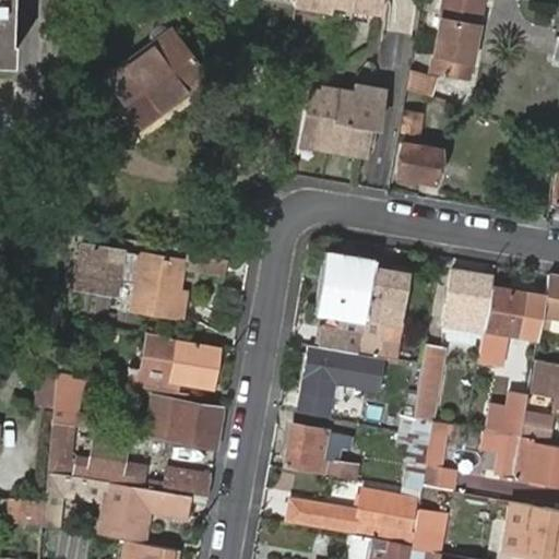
[(0,0),(0,64),(9,66),(11,0),(0,0)]
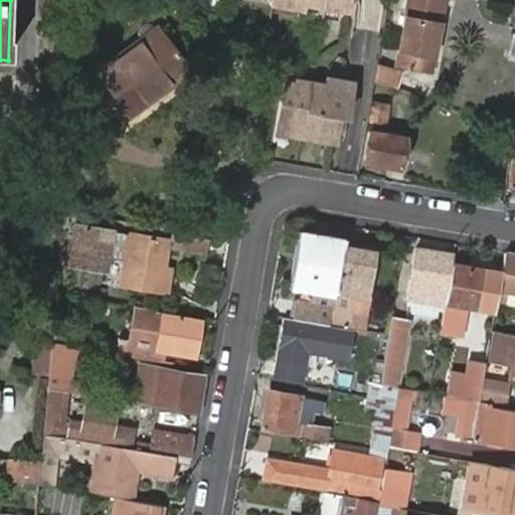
[(272,0),(272,5),(311,12),(312,5),(338,10),(349,12),(351,0),(272,0)]
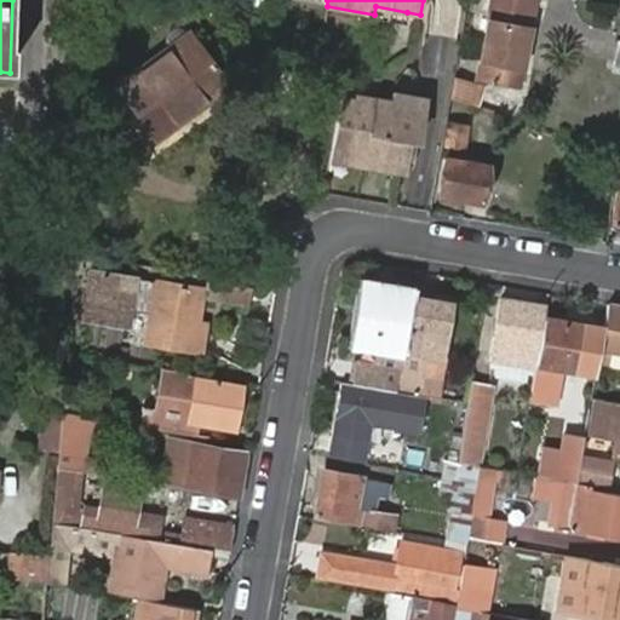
[(491,0),(477,79),(523,86),(538,0),(491,0)]
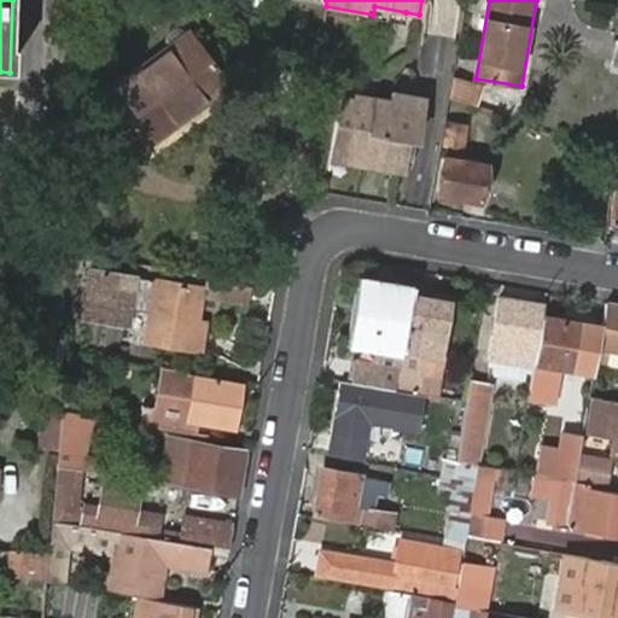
[(404,27),(406,12),(374,6),(373,15),(372,21),(404,27)]
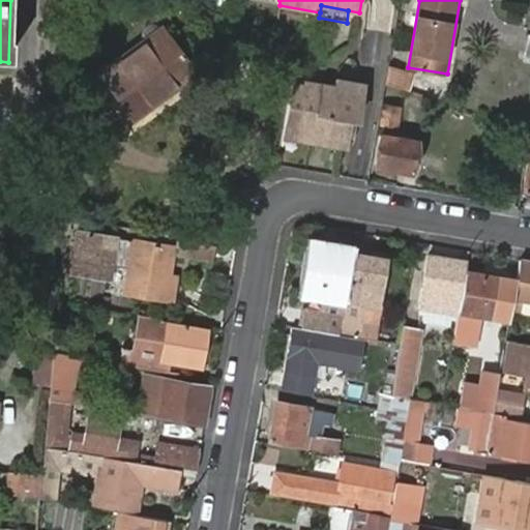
[(163,26),(96,72),(134,124),(199,77),(163,26)]
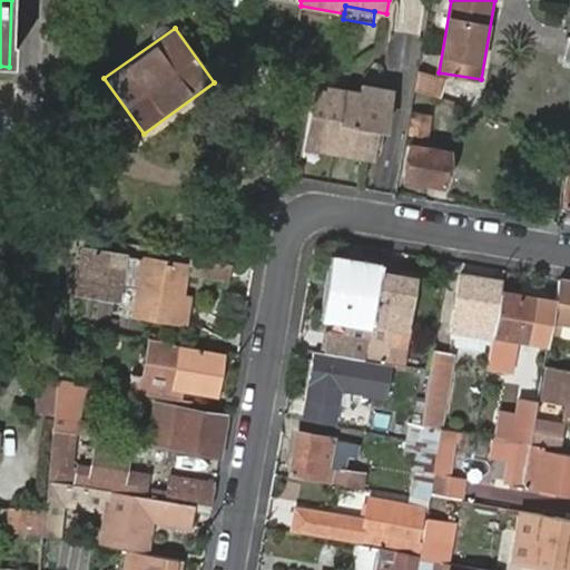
[(320,95),(312,92),(307,121),(303,148),(316,150),(367,158),(373,130),(380,130),(385,89),(355,85),(347,126),(331,123),(336,90),(321,87),(320,95)]
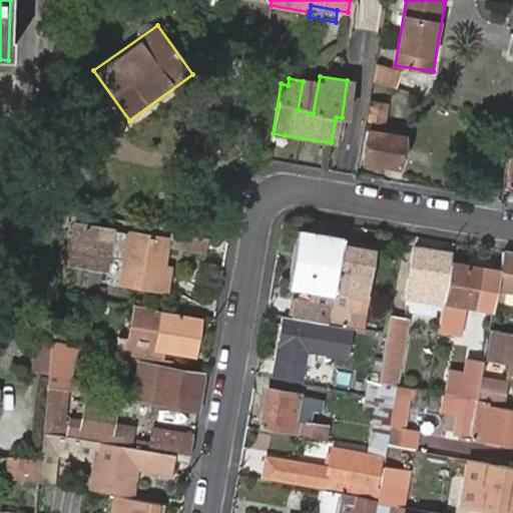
[(373,100),(370,121),(384,123),(387,102),(373,100)]
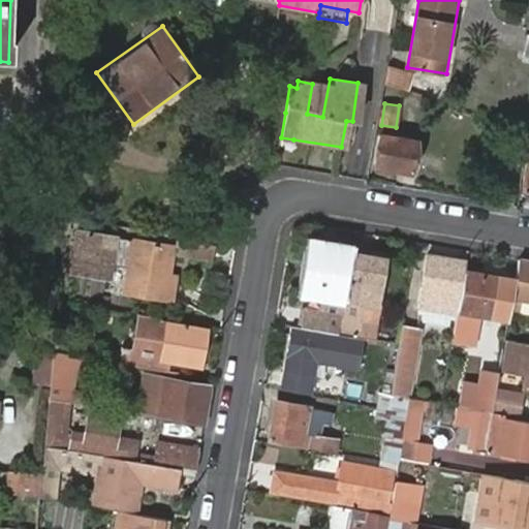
[(380,134),(374,164),(410,172),(416,141),(380,134)]
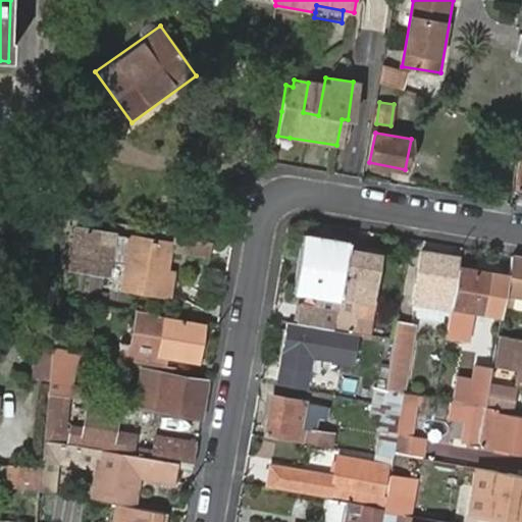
[(277,136),(275,143),(290,145),(290,138),(277,136)]
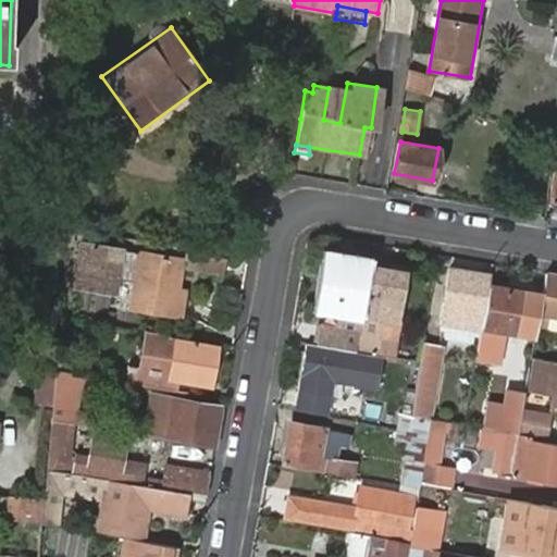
[(556,205),(548,205),(546,215),(556,217),(556,205)]
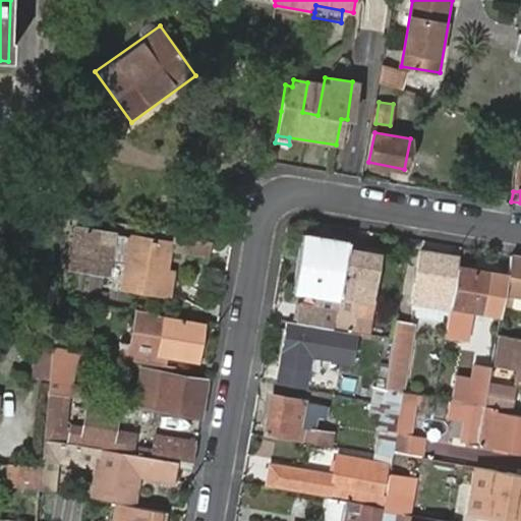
[(75,249),(71,267),(107,273),(109,262),(112,240),(113,235),(75,228),(71,248),(75,249)]
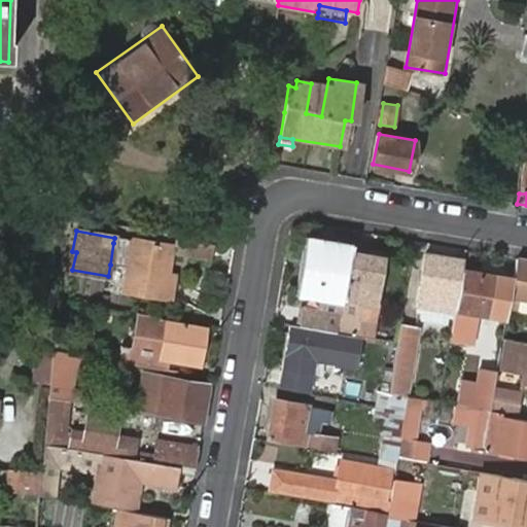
[(174,252),(175,244),(129,237),(128,241),(123,267),(118,291),(160,300),(164,272),(170,273),(174,252)]
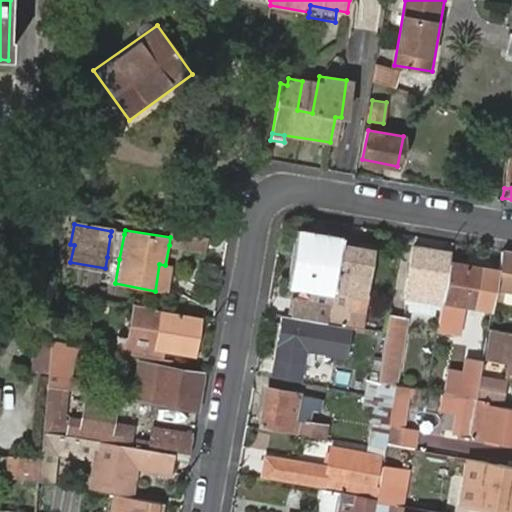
[(207,236),(208,236),(171,230),(170,237),(169,245),(205,251),(207,236)]
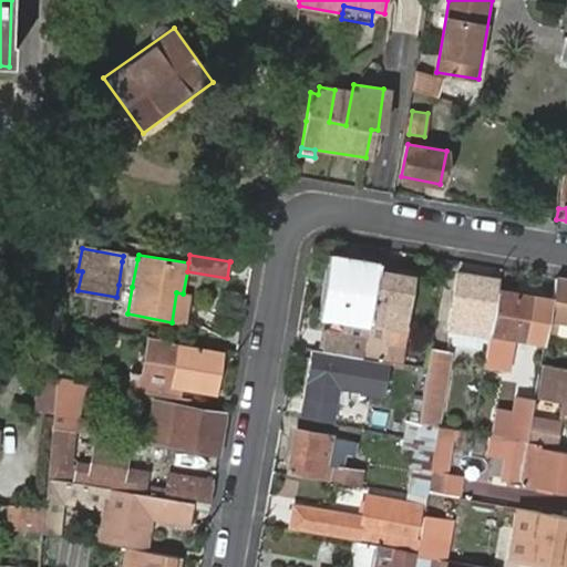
[(137,259),(123,256),(122,261),(119,285),(132,287),(137,259)]
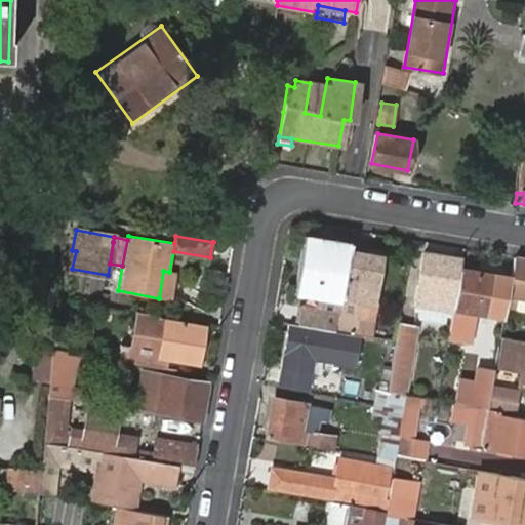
[(341,291),(349,251),(311,245),(304,285),(341,291)]
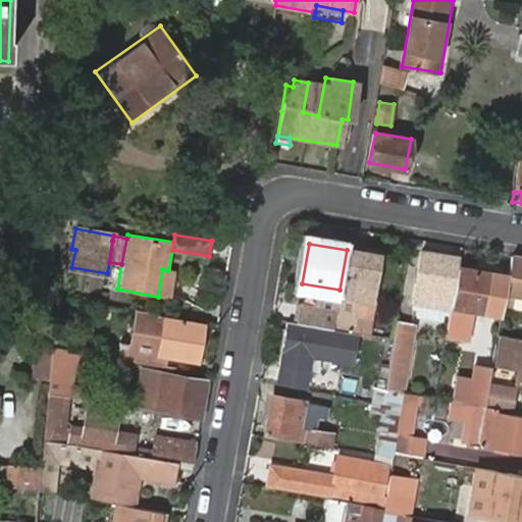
[(380,255),(347,250),(340,290),(340,294),(374,300),(380,255)]
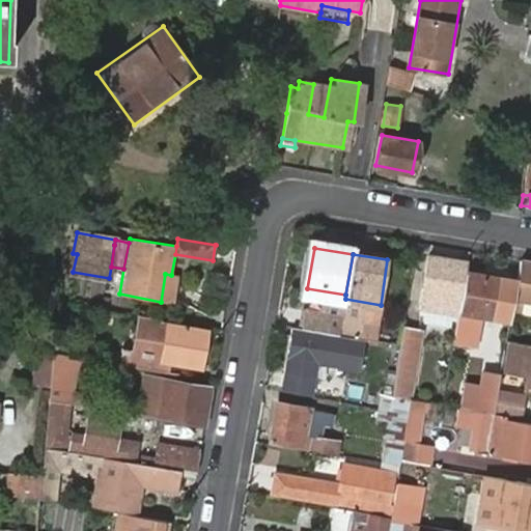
[(468,272),(469,263),(428,256),(420,304),(460,309),(468,272)]
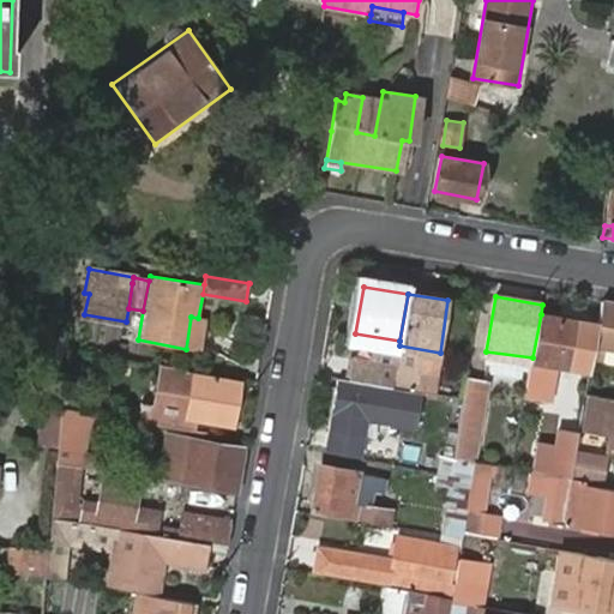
[(613,304),(601,302),(591,359),(600,360),(602,347),(613,348),(613,304)]
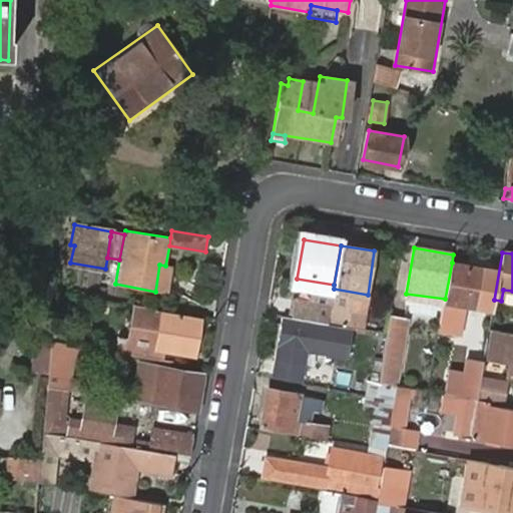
[(483,269),(452,263),(445,299),(445,303),(477,307),(483,269)]
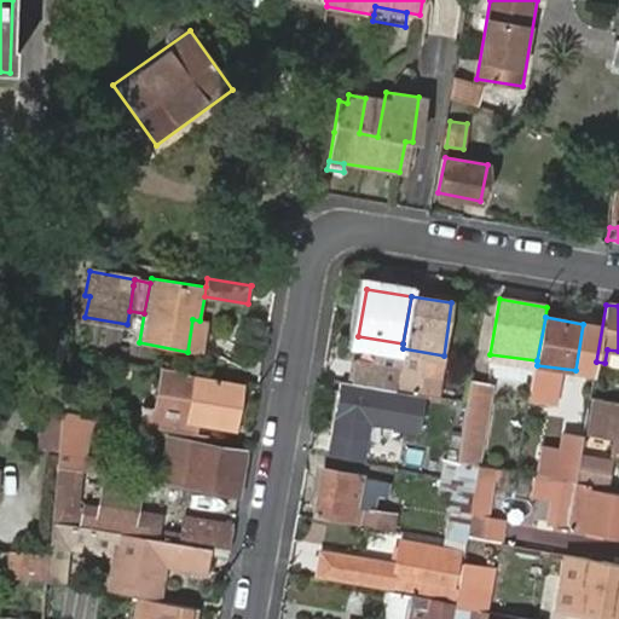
[(399,368),(398,374),(395,391),(426,395),(433,397),(439,356),(403,348),(399,368)]
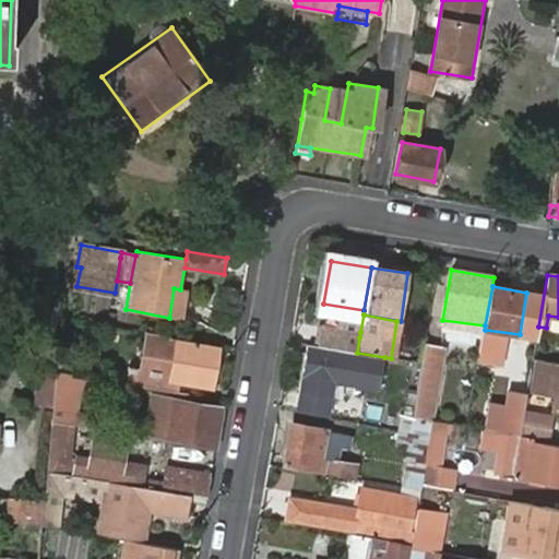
[(320,325),(316,345),(357,353),(359,337),(360,332),(320,325)]
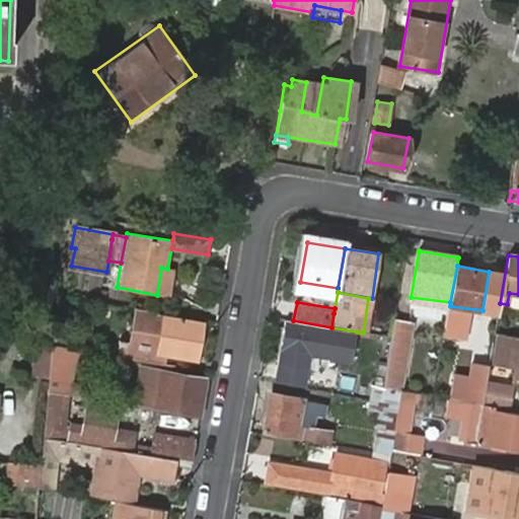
[(406,305),(405,314),(439,320),(441,311),(406,305)]
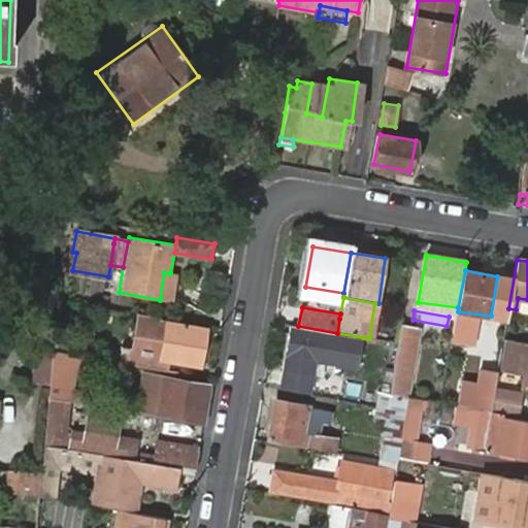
[(141,314),(139,314),(133,350),(122,348),(121,352),(125,352),(124,364),(166,371),(168,360),(200,365),(207,328),(152,319),(153,316),(141,314)]
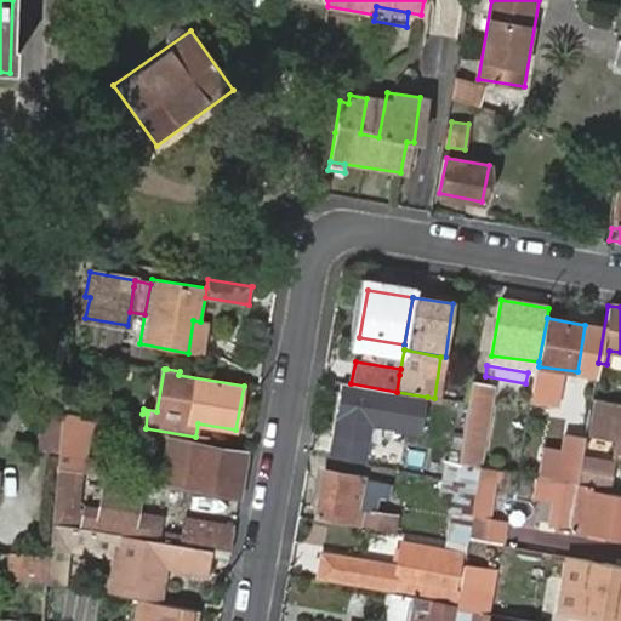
[(491,382),(472,379),(468,403),(459,462),(478,466),(491,382)]
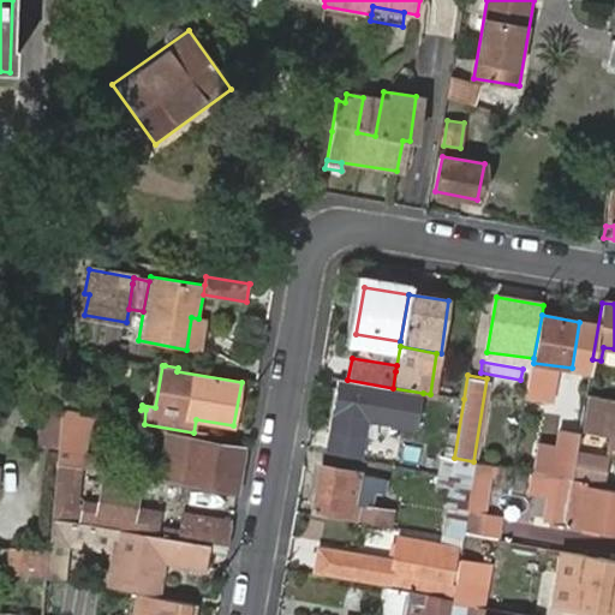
[(347,380),(339,378),(326,452),(363,459),(370,421),(417,429),(423,393),(393,388),(347,380)]
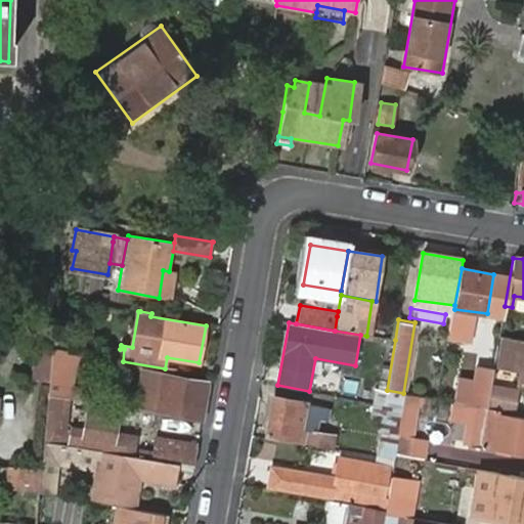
[(523,339),(501,336),(498,356),(512,359),(515,345),(523,346),(523,349),(518,384),(523,384),(523,339)]
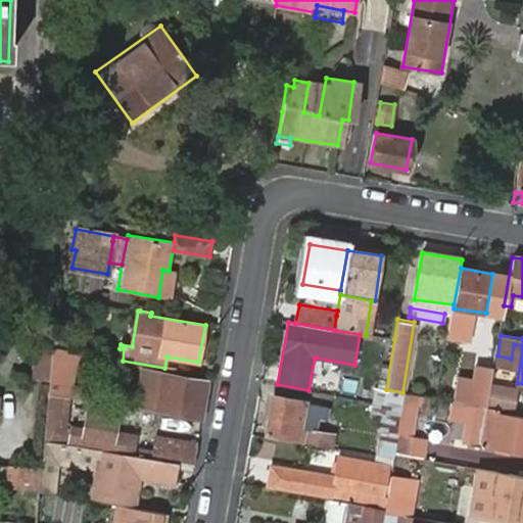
[(49,363),(50,348),(35,347),(33,378),(47,380),(48,376),(49,363)]
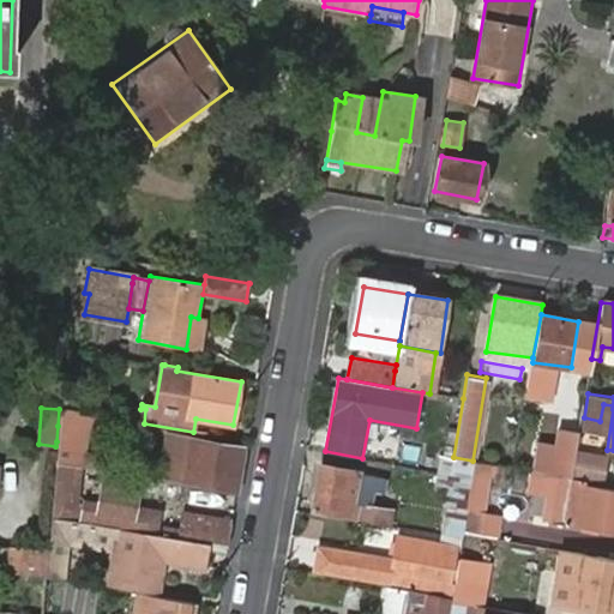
[(108,434),(110,417),(59,409),(58,426),(56,441),(83,446),(85,431),(108,434)]
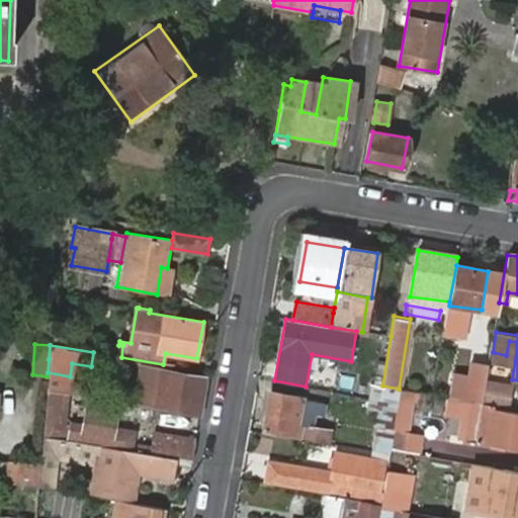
[(471,363),(464,401),(482,404),(486,380),(488,366),(471,363)]
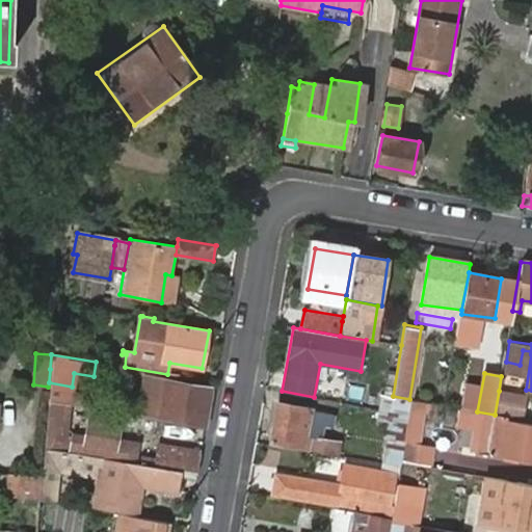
[(159,411),(164,381),(147,378),(141,408),(159,411)]
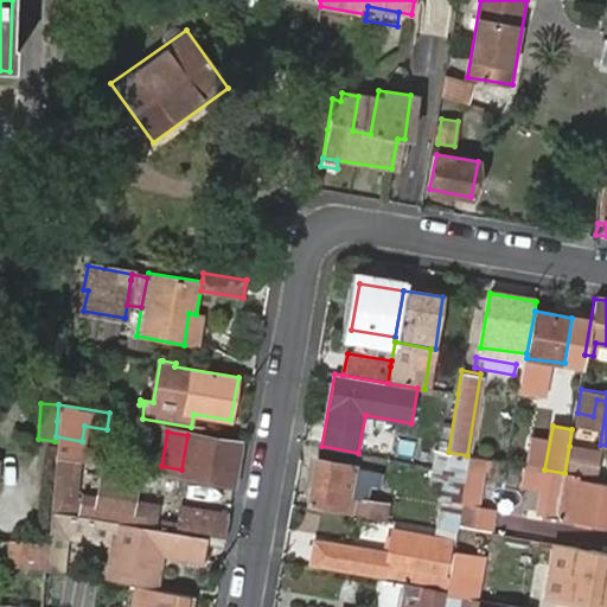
[(234,489),(241,445),(187,435),(181,470),(161,466),(159,475),(234,489)]
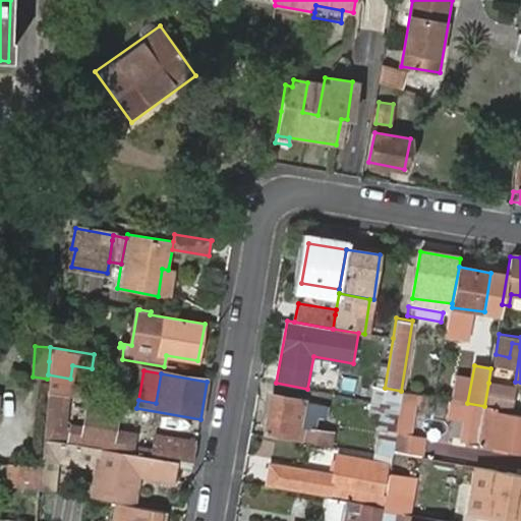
[(70,379),(48,374),(47,379),(46,393),(64,396),(83,399),(85,388),(69,385),(70,379)]
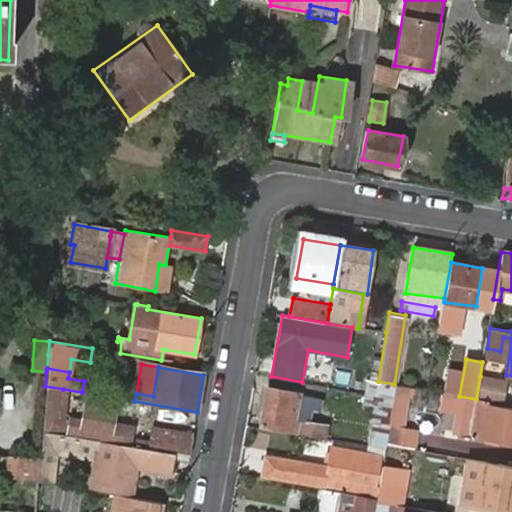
[(480,376),(476,399),(497,402),(500,379),(480,376)]
